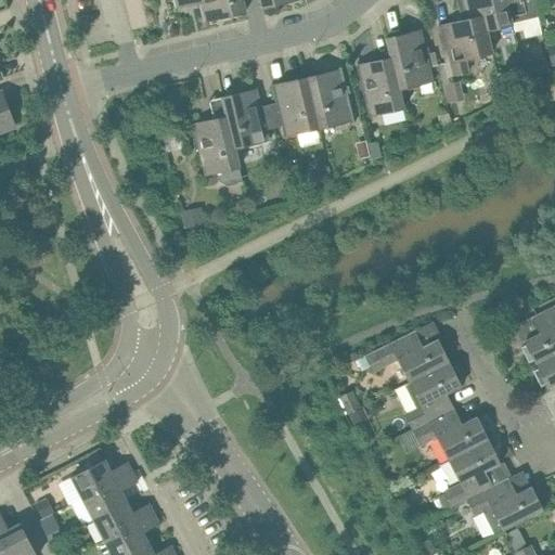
[(242,0),(203,0),(199,1),(204,21),(245,11),(242,0)]
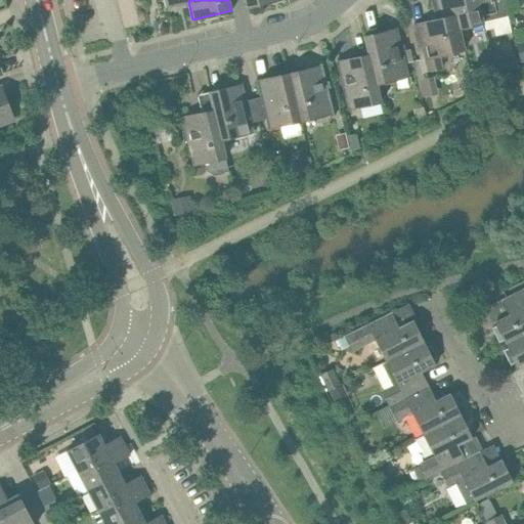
[(432,0),(437,18),(437,19),(455,15),(459,28),(483,23),(478,1),(477,0),(432,0)]
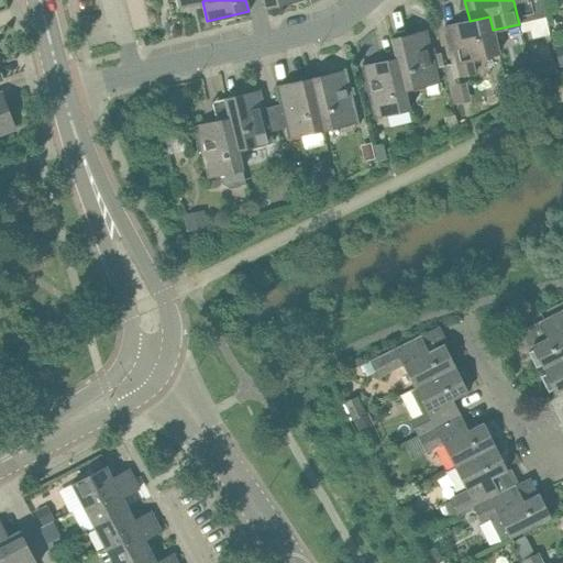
[(470,21),(470,20),(442,26),(451,65),(444,66),(448,81),(475,75),(471,58),(498,52),(493,30),(489,17),(470,21)]
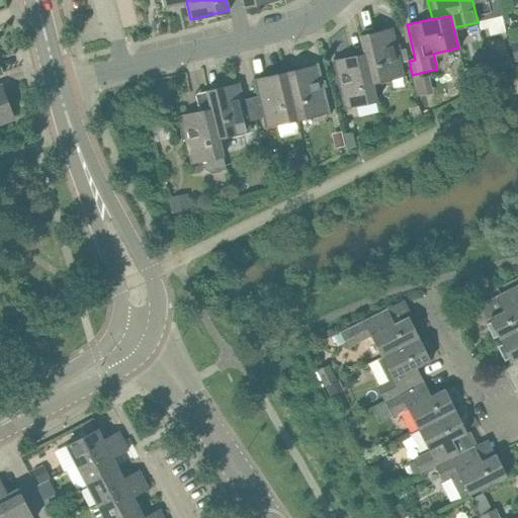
[(360,35),(364,54),(365,54),(372,83),(372,82),(404,75),(393,28),(360,35)]
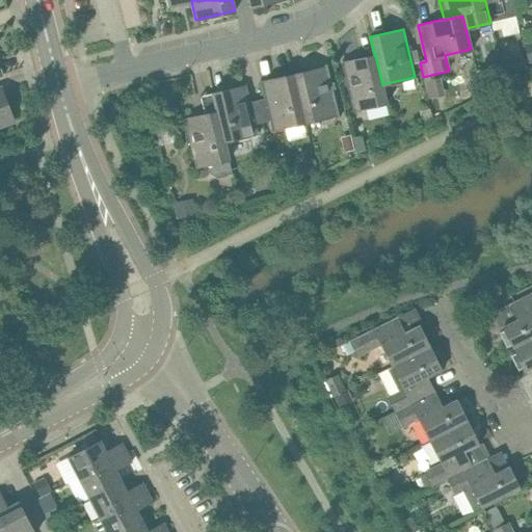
[(343,62),(346,76),(354,110),(387,102),(382,85),(375,55),(374,55),(343,62)]
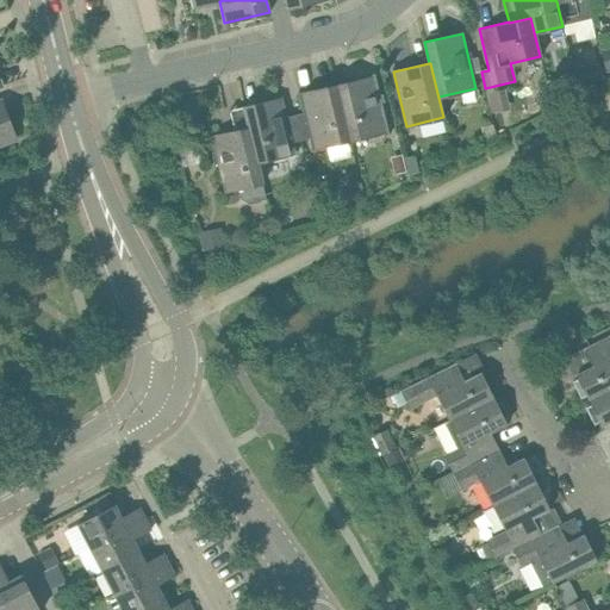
[(387,131),(374,76),(337,85),(350,139),(387,131)]
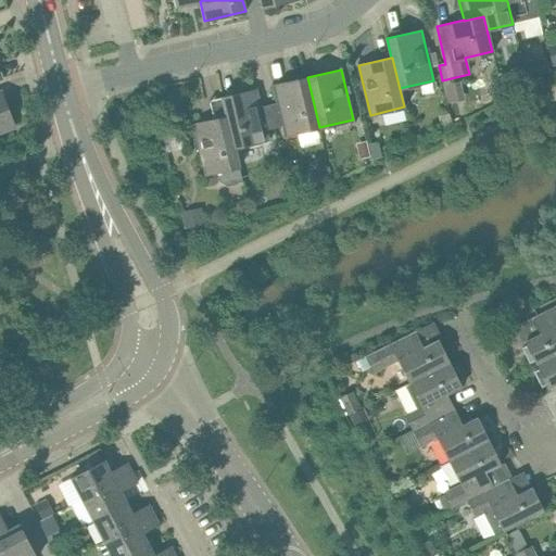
[(307,77),(274,85),(279,109),(270,111),(275,128),(282,126),(285,135),(319,127),(307,77)]
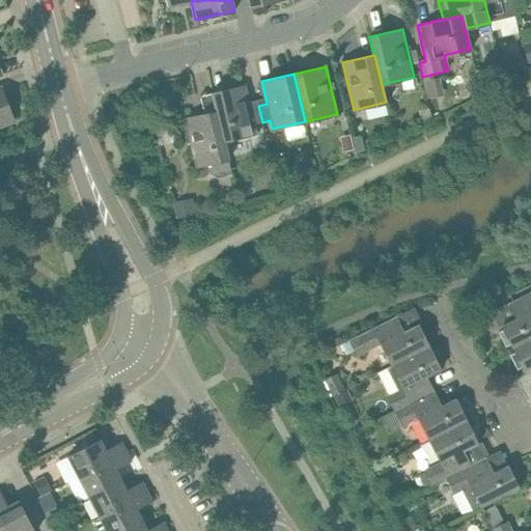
[(432,79),(423,81),(427,99),(437,95),(432,79)]
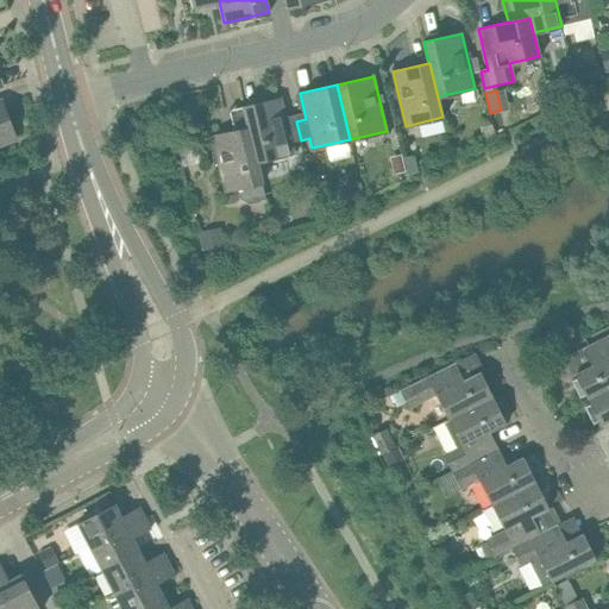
[(244,107),(246,121),(249,127),(257,161),(295,152),(293,143),(301,140),(296,121),(287,124),(281,98),(244,107)]
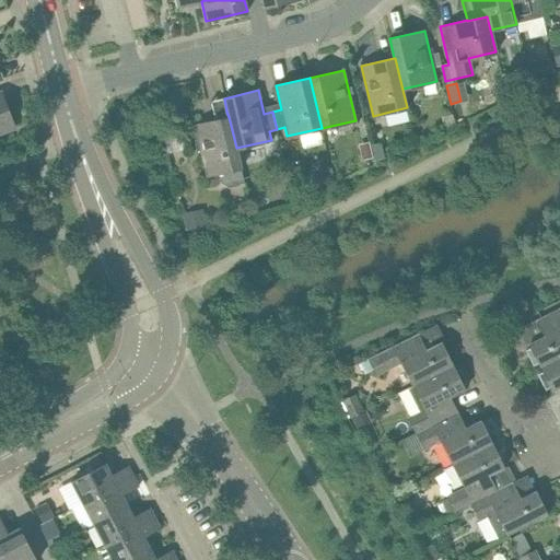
[(0,130),(15,126),(3,93),(0,94),(0,130)]
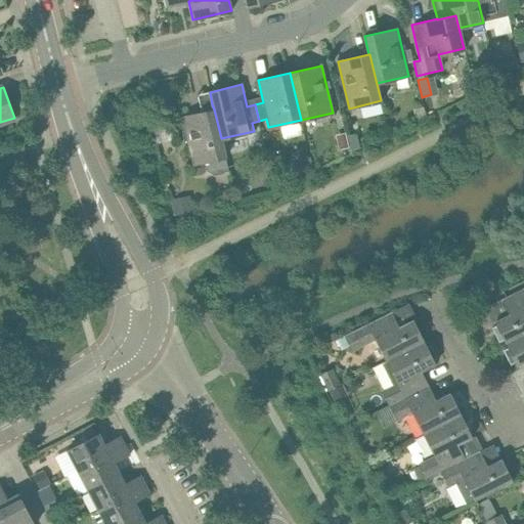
[(214,110),(182,117),(193,165),(205,162),(207,171),(214,175),(228,171),(225,157),(221,138),(214,110)]
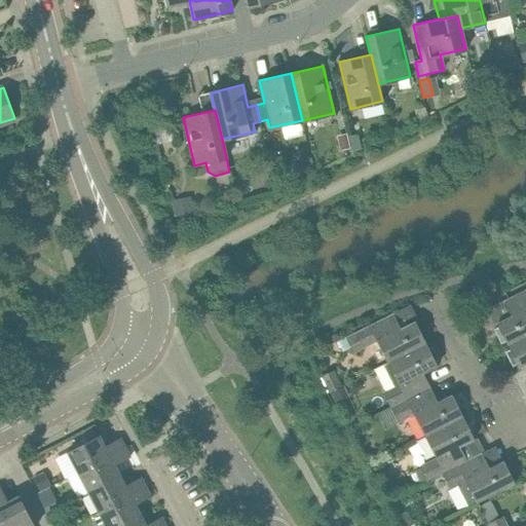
[(525,289),(509,298),(516,312),(497,322),(509,344),(525,335),(525,289)]
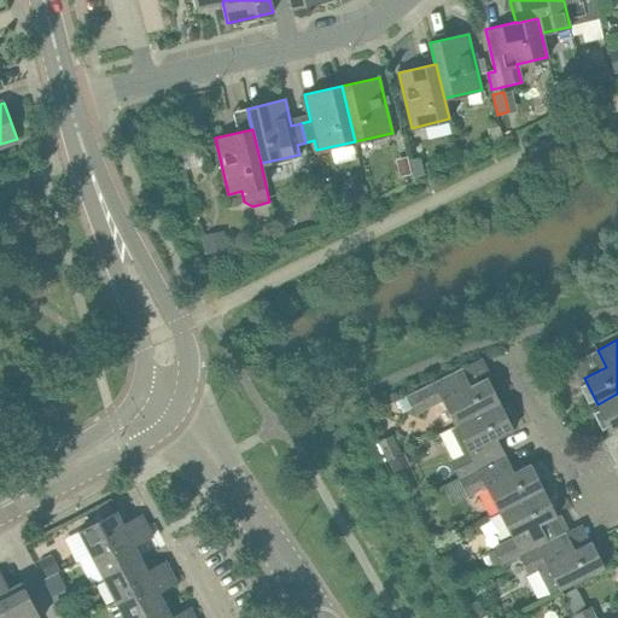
[(407,396),(415,413),(425,408),(443,400),(456,425),(500,403),(487,377),(465,389),(456,371),(417,391),(407,396)]
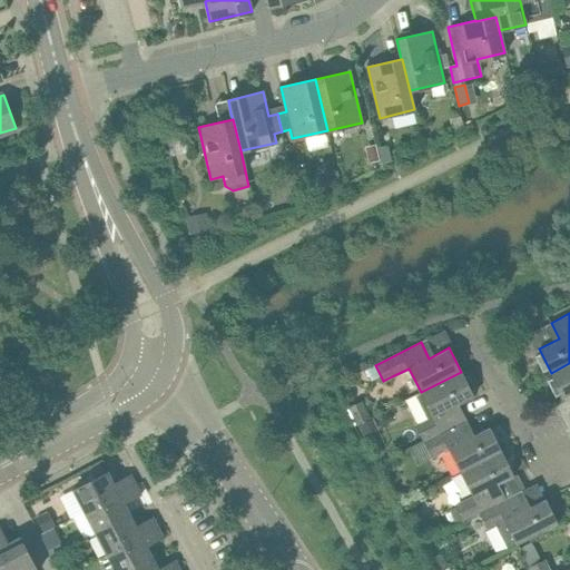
[(563,397),(569,394),(569,363),(551,373),(563,397)]
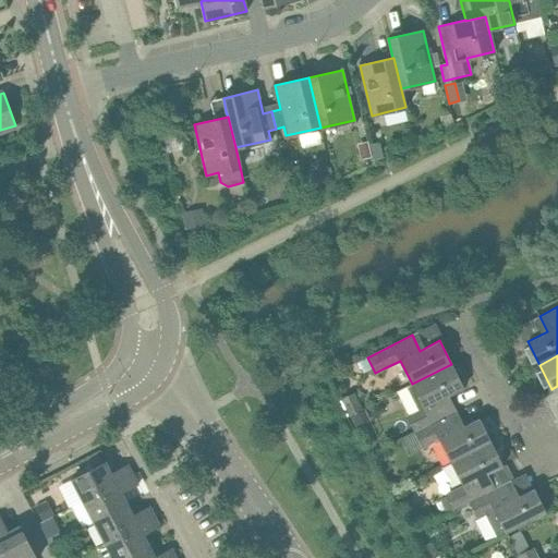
[(412,384),(398,391),(409,414),(407,415),(415,432),(451,413),(444,399),(463,388),(461,384),(465,381),(459,367),(455,370),(451,364),(412,384)]
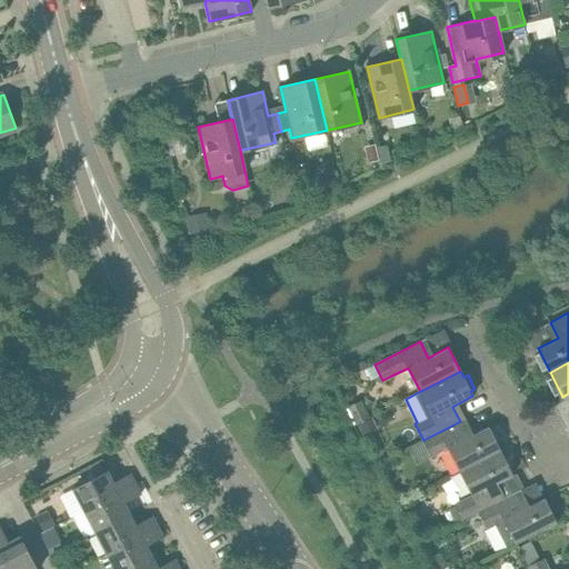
[(460,421),(423,440),(430,456),(448,447),(460,471),(500,451),(488,427),(468,437),(460,421)]
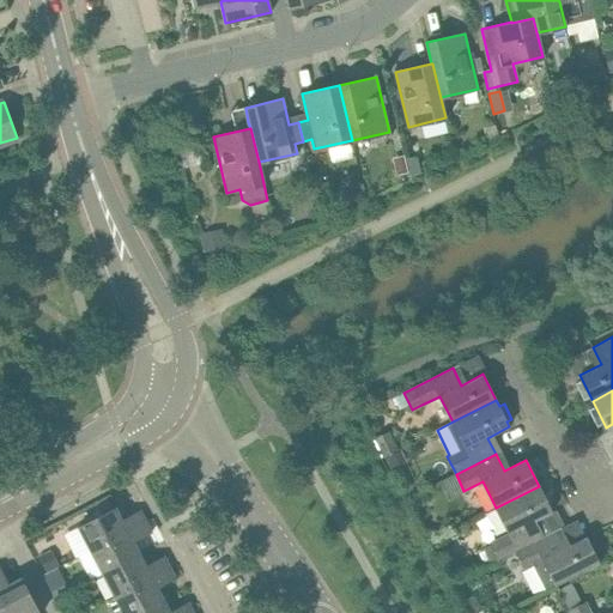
[(496,508),(508,533),(490,542),(499,560),(516,552),(516,551),(539,539),(530,523),(552,513),(539,486),(496,508)]
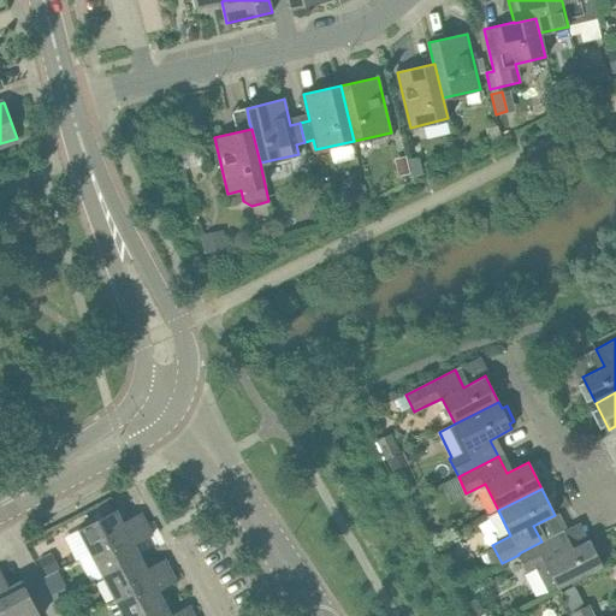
[(123,522),(117,509),(78,528),(92,552),(122,537),(147,523),(141,513),(123,522)]
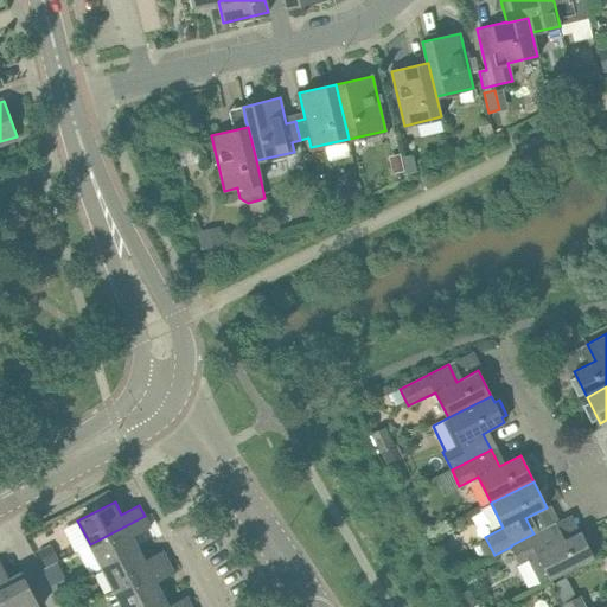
[(133,536),(151,528),(145,516),(120,529),(90,544),(102,569),(103,569),(102,567),(132,551),(139,548),(133,536)]
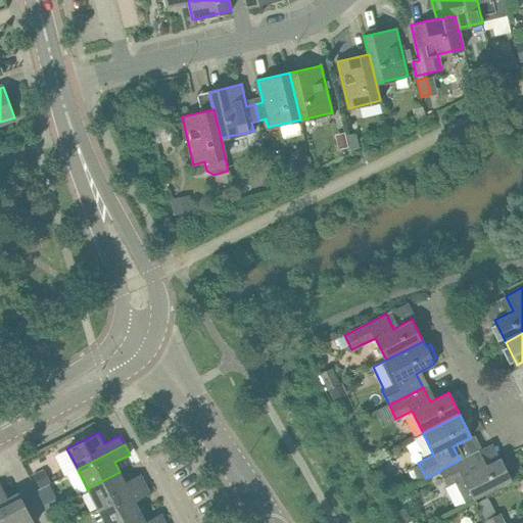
[(440,471),(447,485),(464,477),(475,498),(511,480),(500,458),(481,467),(474,453),(460,460),(440,470),(440,471)]
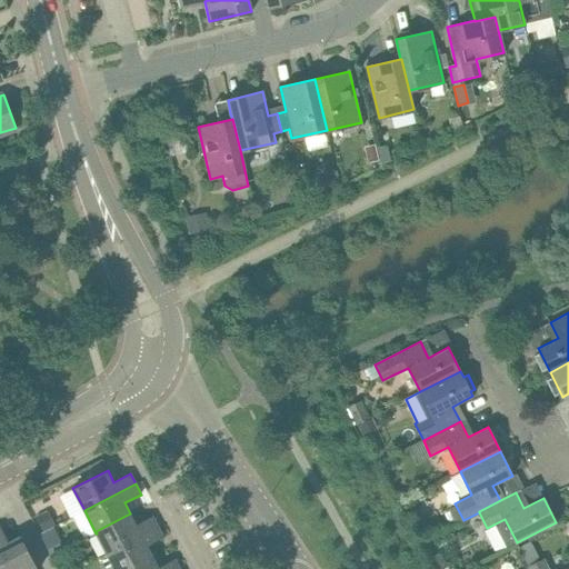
[(130,513),(123,517),(96,531),(97,533),(96,533),(106,552),(133,538),(158,526),(152,516),(136,525),(130,513)]
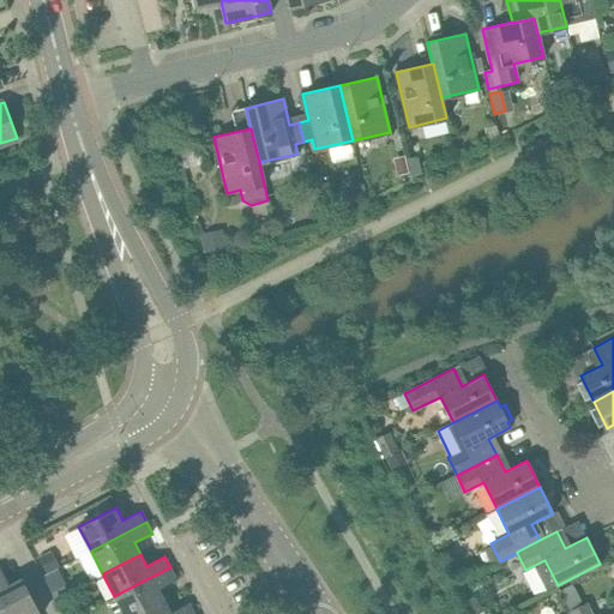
[(80,557),(46,572),(56,595),(91,579),(80,557)]
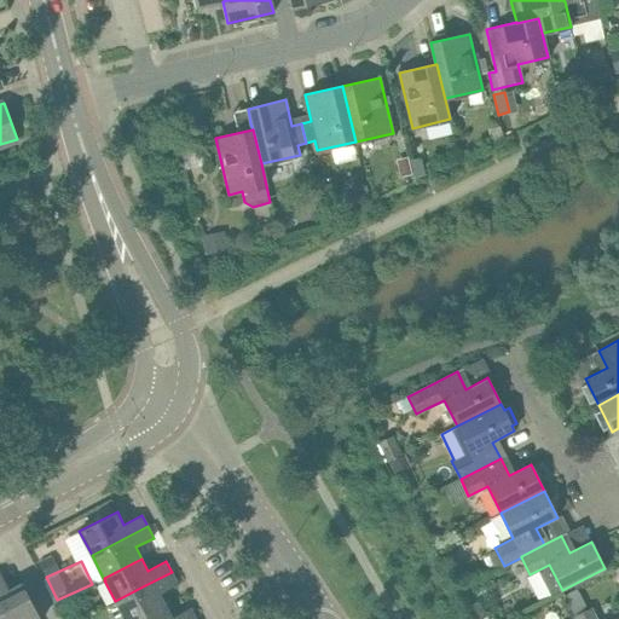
[(0,572),(0,596),(1,600),(3,601),(11,618),(40,618),(22,583),(10,590),(0,572)]
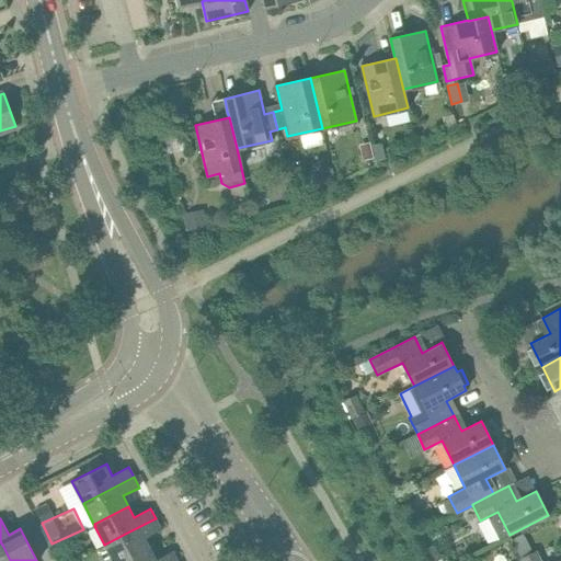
[(113,560),(124,560),(144,551),(150,548),(145,538),(161,529),(156,518),(132,530),(104,545),(113,560)]
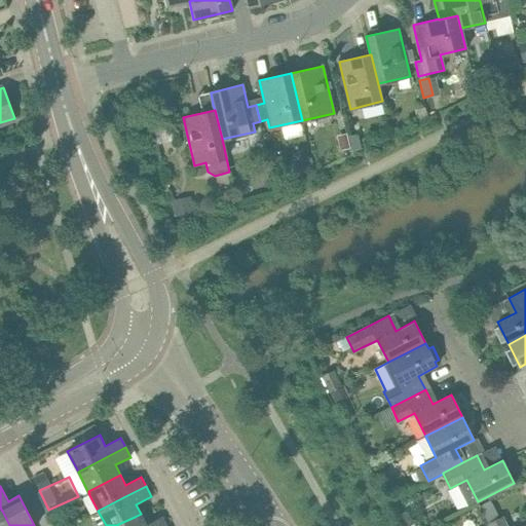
[(490,499),(479,504),(489,524),(499,519),(490,499)]
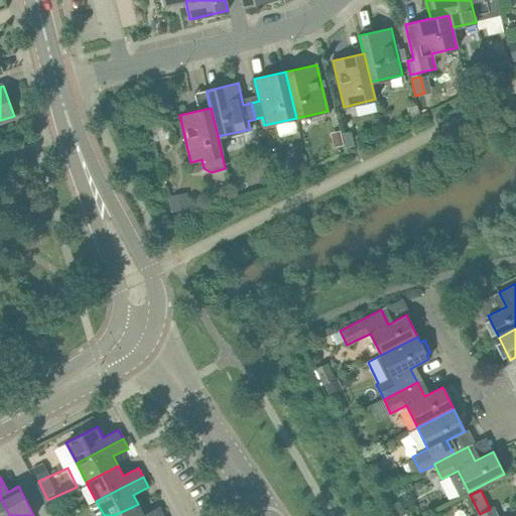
[(0,515),(9,515),(2,501),(1,500),(0,497),(0,515)]
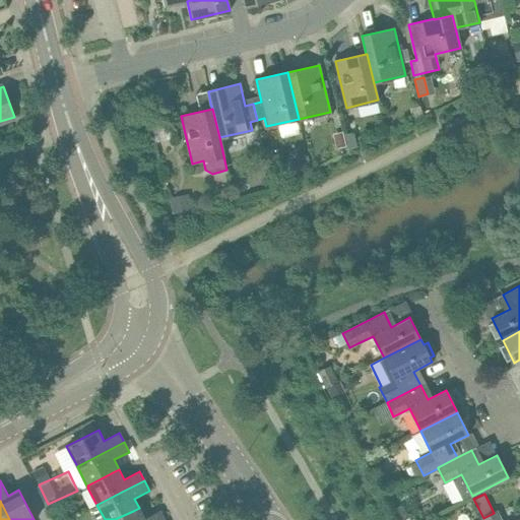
[(401,507),(389,513),(392,519),(401,519),(407,518),(401,507)]
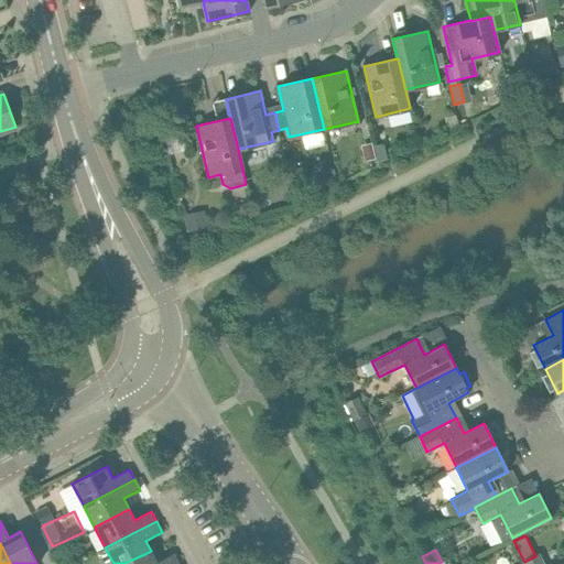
[(156,563),(151,551),(144,554),(125,563),(176,563),(179,563),(173,554),(156,563)]
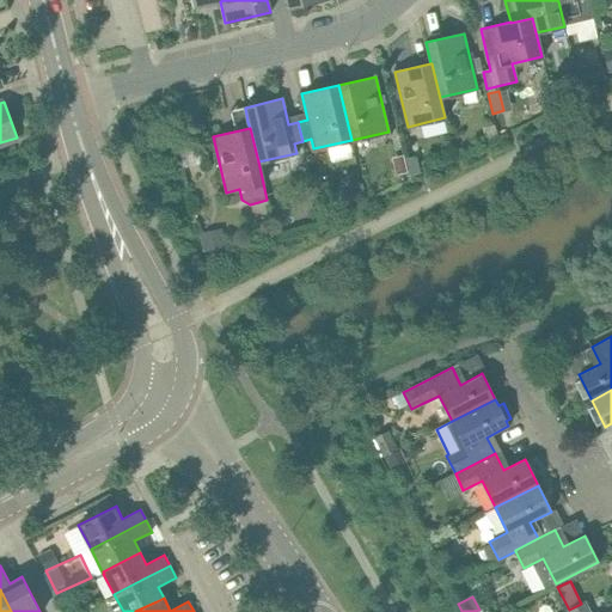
[(581,604),(569,610),(569,611),(611,611),(611,610),(607,611),(591,611),(586,601),(581,604)]
